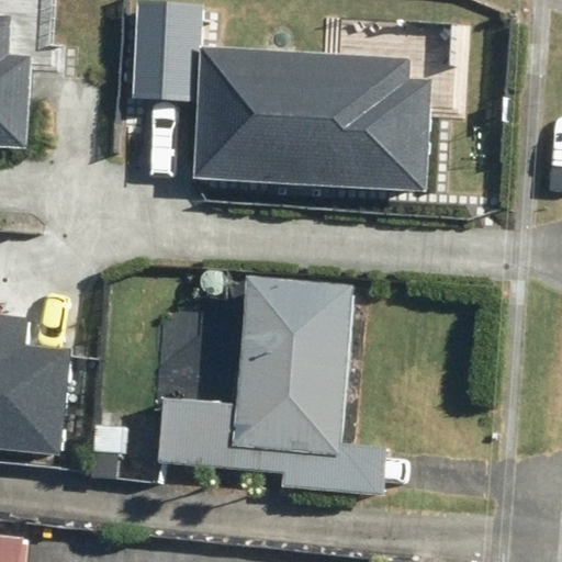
[(11,18),(0,17),(0,144),(27,146),(33,55),(9,54),(11,18)]
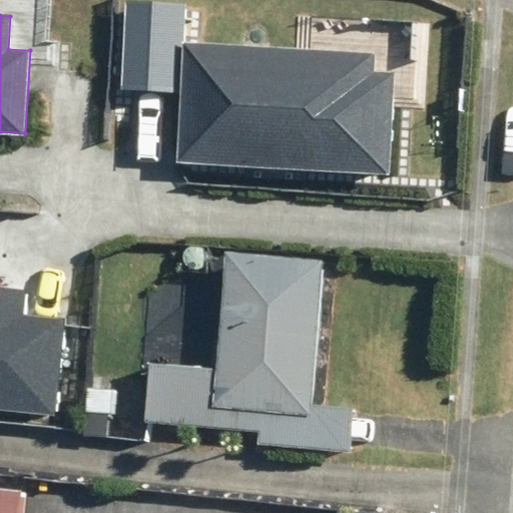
[(372,53),(181,44),(176,162),(388,172),(393,72),(372,71),(372,53)]
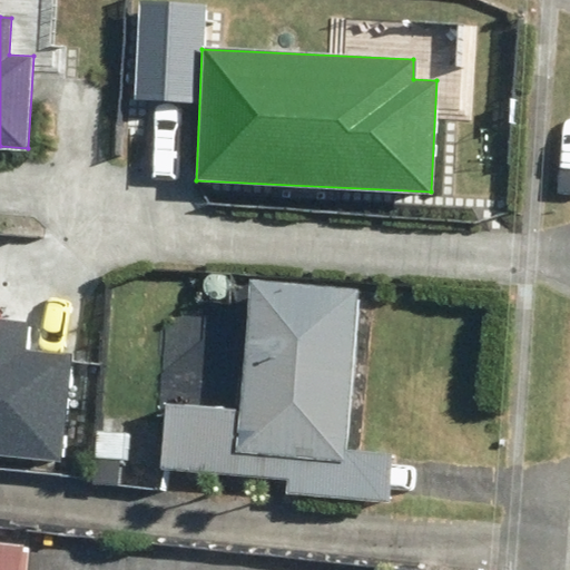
[(302,495),(400,503),(404,457),(363,454),(376,293),(266,284),(256,414),(179,409),(175,473),(302,483),(302,495)]
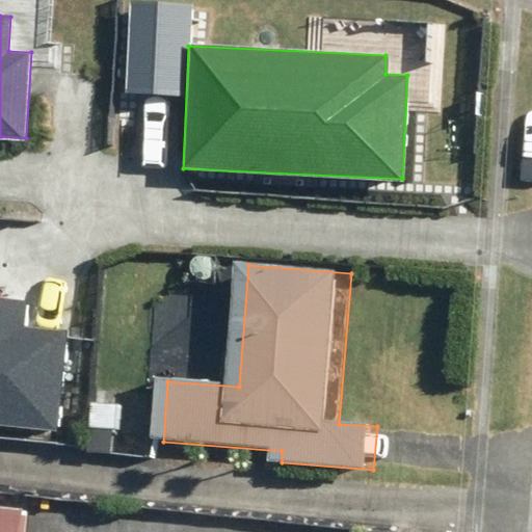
[(0,422),(54,428),(64,330),(27,326),(29,300),(0,297),(0,422)]
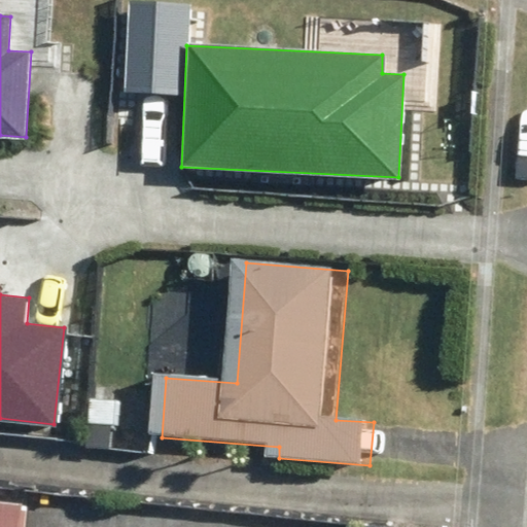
[(0,526),(29,526),(32,507),(0,504),(0,526)]
